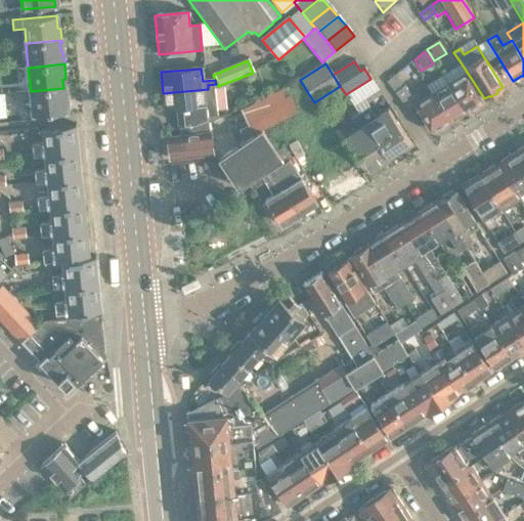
[(447,85),(464,111),(470,107),(473,107),(478,104),(478,102),(481,100),(465,75),(447,85)]
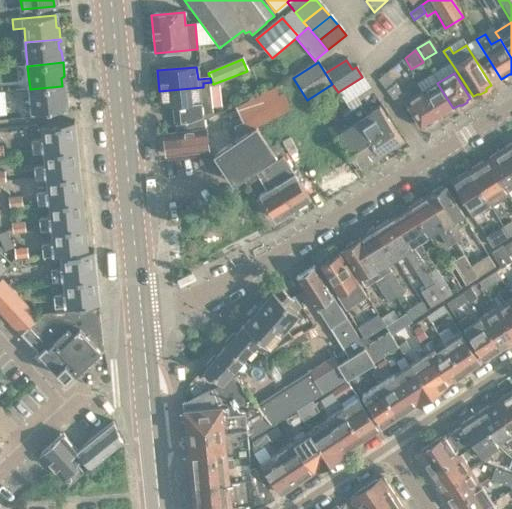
[(435,119),(437,118),(421,93),(410,100),(406,94),(402,97),(394,85),(393,86),(385,75),(378,81),(386,92),(403,113),(409,110),(421,128),(427,125),(430,125),(435,122),(435,119)]
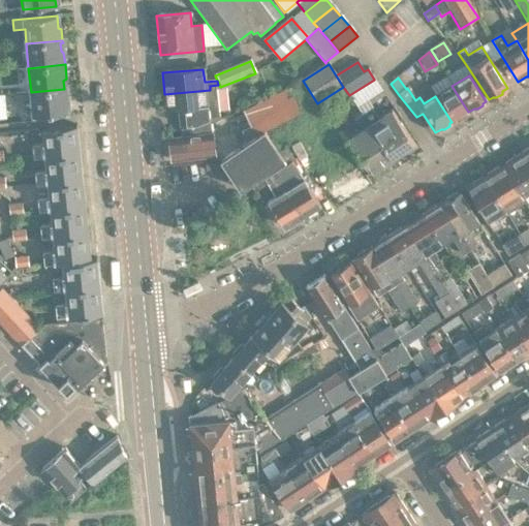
[(210,90),(164,94),(166,111),(178,109),(180,126),(181,126),(181,135),(189,132),(210,124),(220,120),(218,115),(216,86),(218,85),(210,86),(210,90)]
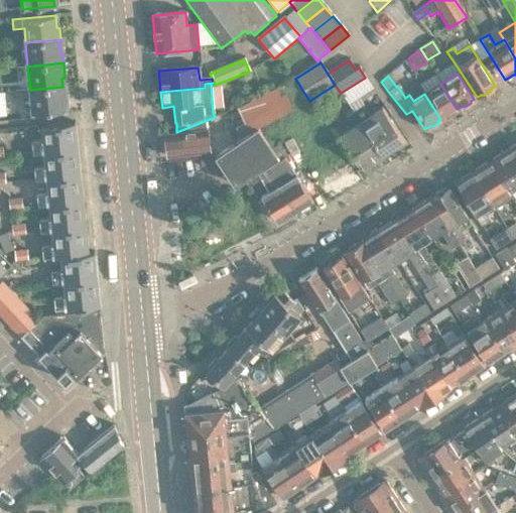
[(456,110),(457,109),(440,84),(424,94),(440,119),(446,116),(449,116),(455,113),(456,110)]
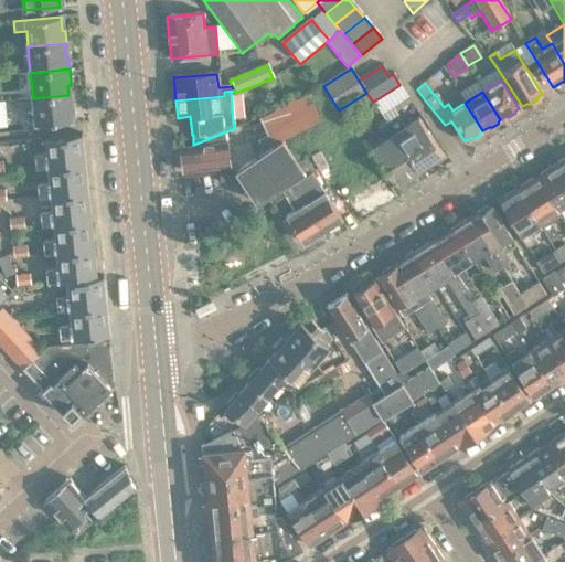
[(259,116),(265,128),(275,123),(283,139),(321,122),(309,94),(259,116)]
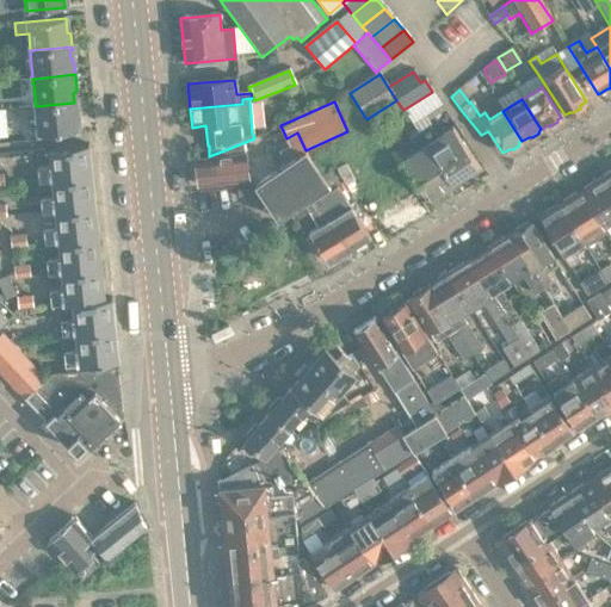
[(74,103),(36,106),(37,121),(29,121),(30,135),(49,134),(75,131),(76,131),(76,121),(79,117),(78,103),(74,103)]
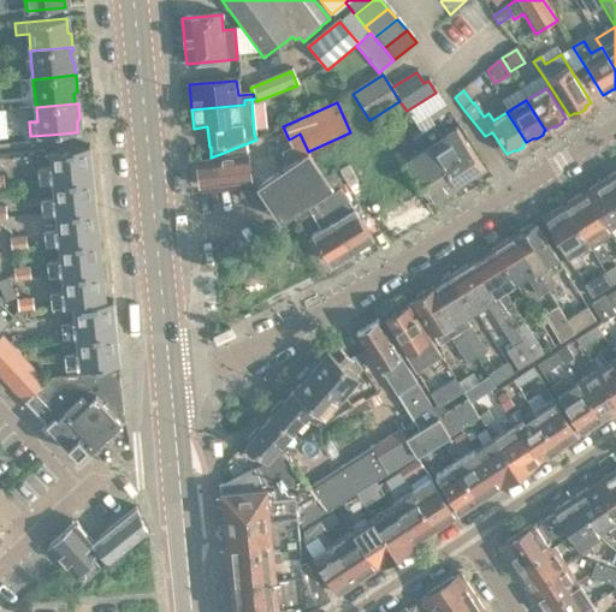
[(431,128),(421,134),(456,186),(458,185),(472,177),(472,176),(481,170),(455,129),(439,140),(431,128)]
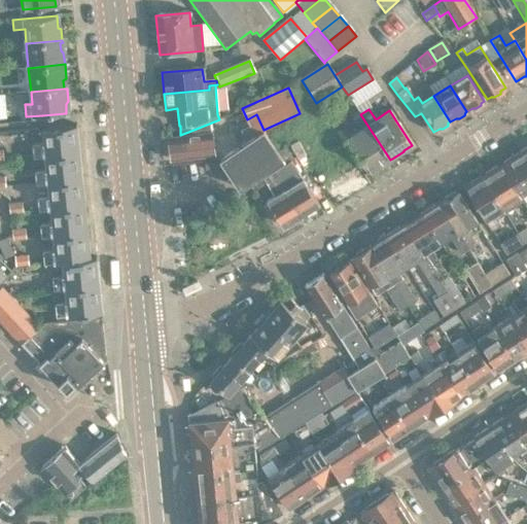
[(371,173),(382,166),(382,165),(390,160),(360,114),(352,120),(358,131),(345,140),(367,174),(371,172),(371,173)]
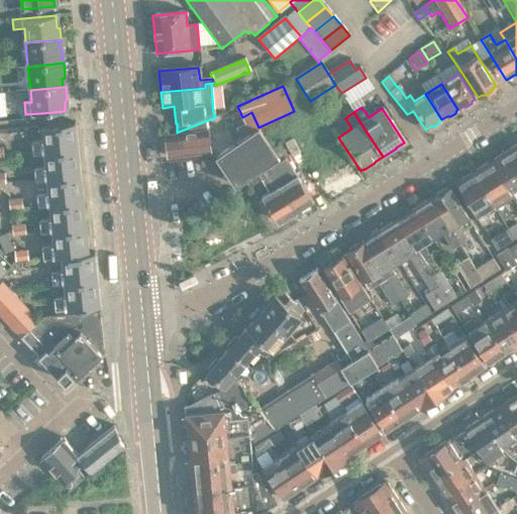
[(180,135),(165,136),(167,157),(168,158),(209,152),(207,132),(206,132),(205,121),(185,129),(186,134),(181,135),(180,135)]
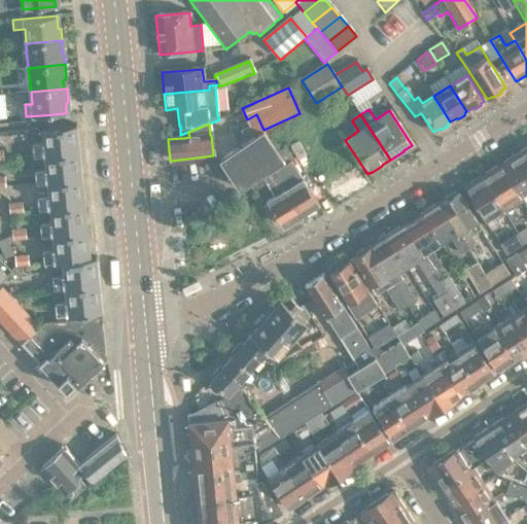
[(32,145),(33,158),(44,156),(78,153),(75,126),(42,130),(43,144),(32,145)]
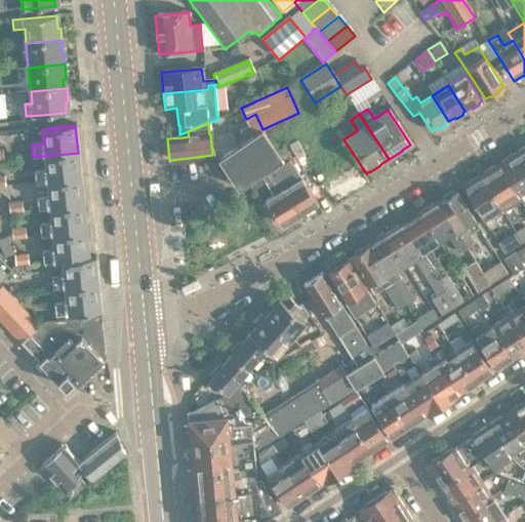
[(280,162),(266,139),(260,132),(254,136),(229,153),(227,150),(216,156),(219,160),(238,190),(245,185),(259,175),(280,162)]
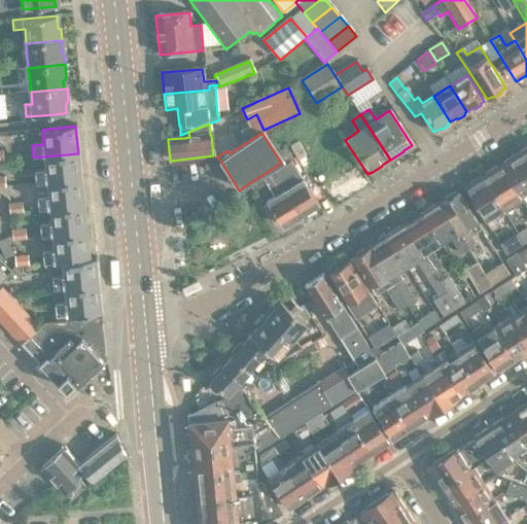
[(526,148),(517,155),(526,171),(526,148)]
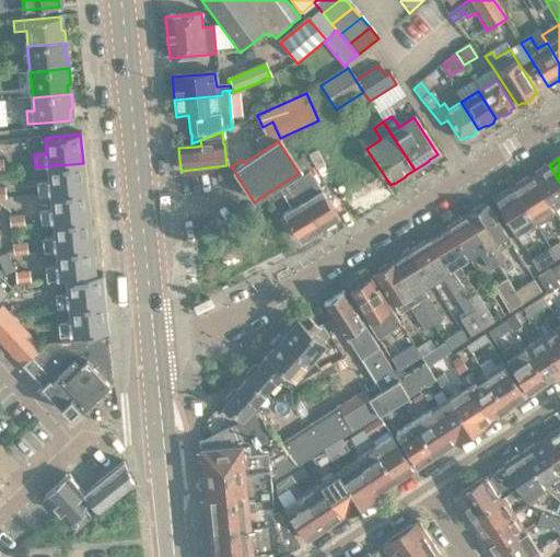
[(38,196),(50,195),(86,192),(83,163),(47,166),(48,182),(36,183),(38,196)]
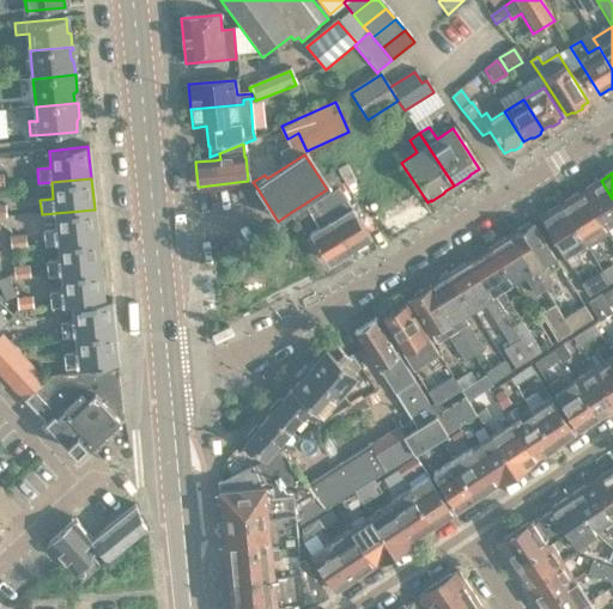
[(586,193),(582,195),(605,232),(612,226),(612,199),(601,181),(584,190),(586,193)]
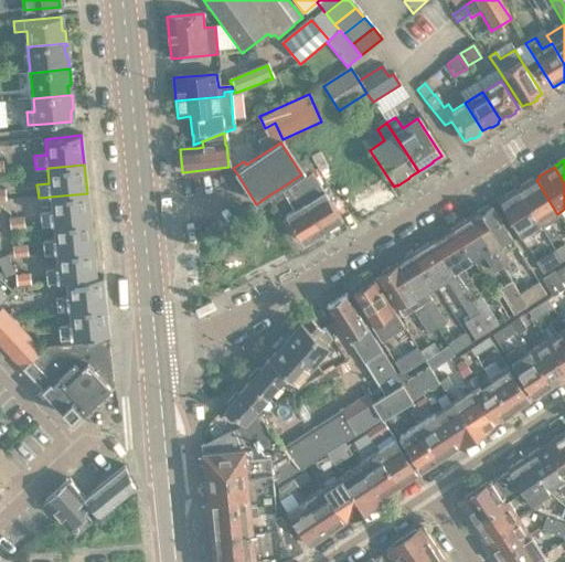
[(321,232),(341,220),(310,173),(294,184),(296,189),(294,191),(302,207),(304,205),(321,232)]
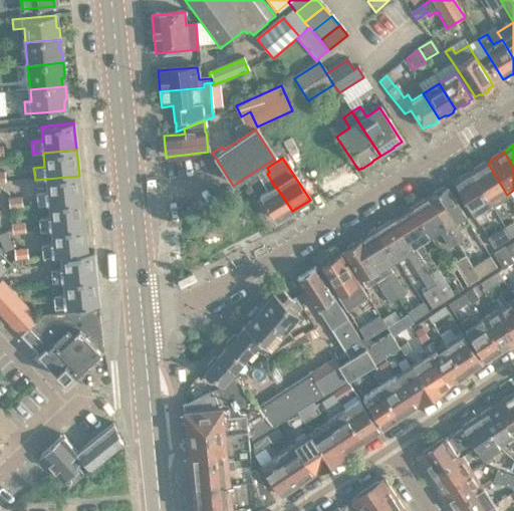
[(507,195),(488,164),(485,166),(484,164),(470,173),(490,205),(507,195)]
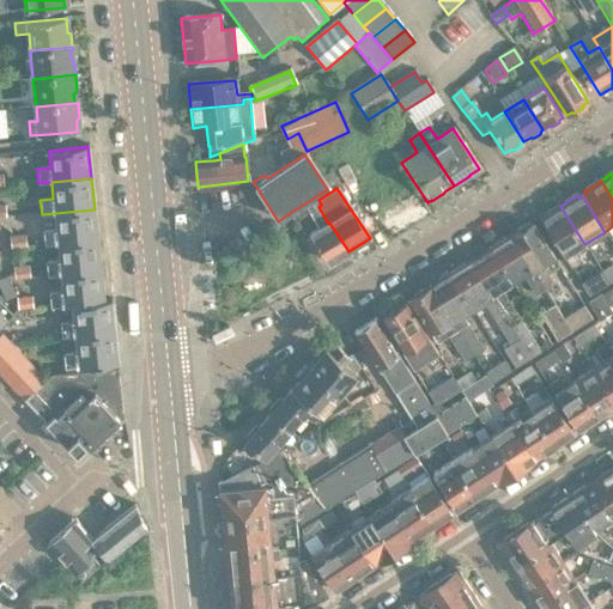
[(321,205),(319,200),(304,208),(308,214),(317,230),(309,236),(328,265),(332,262),(334,267),(344,261),(341,256),(349,251),(329,223),(328,224),(319,207),(321,205)]
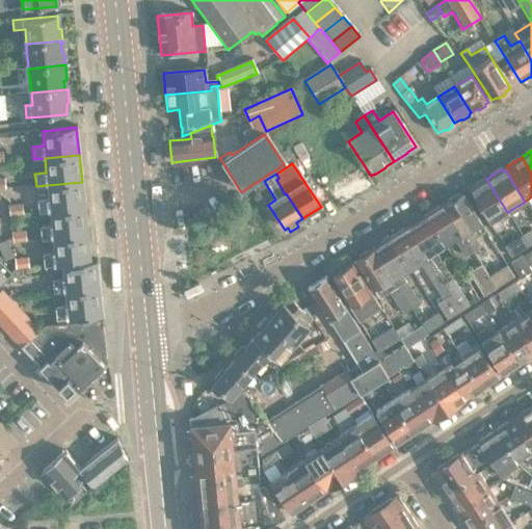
[(263,178),(248,187),(254,194),(267,186),(264,181),(263,178)]
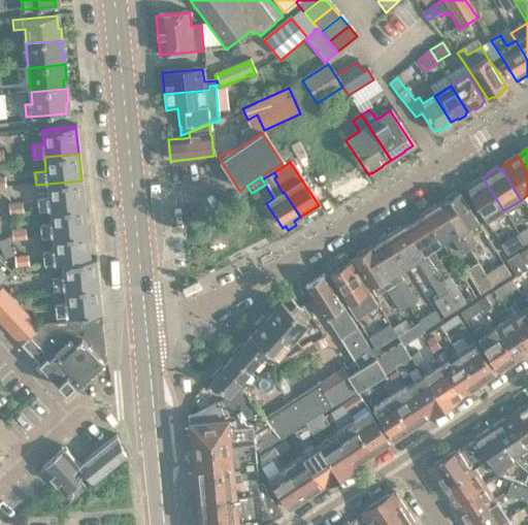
[(483,177),(465,189),(490,229),(498,224),(493,217),(503,210),(483,177)]
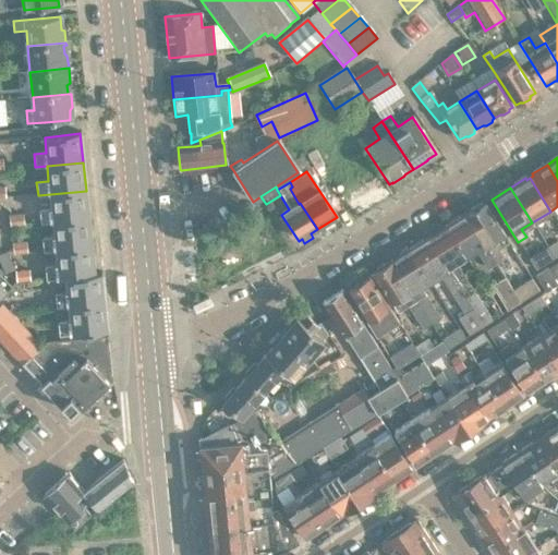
[(39,210),(40,224),(52,222),(88,219),(86,191),(50,194),(51,208),(39,210)]
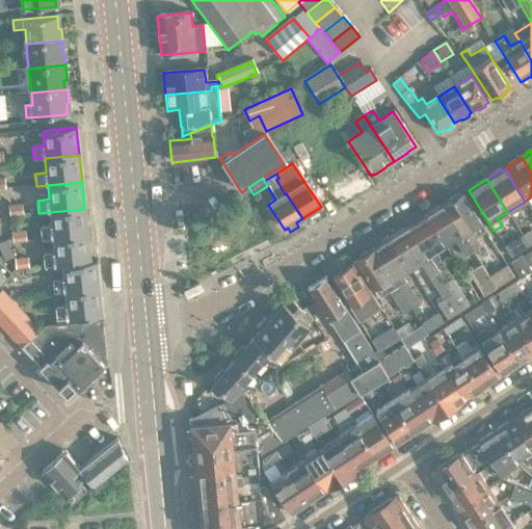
[(444,207),(468,243),(475,239),(470,230),(480,223),(461,193),(447,203),(448,204),(444,207)]
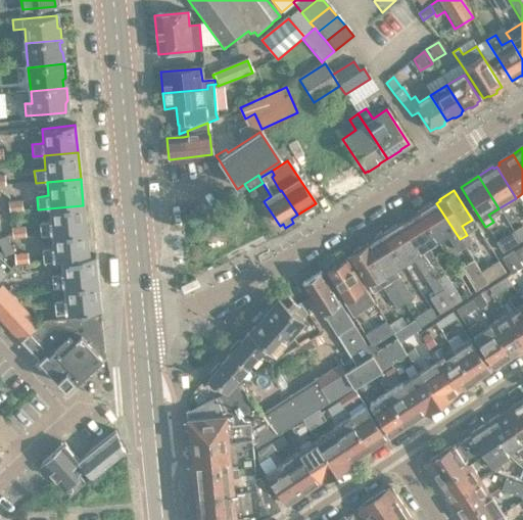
[(9,213),(22,211),(21,202),(8,203),(9,213)]
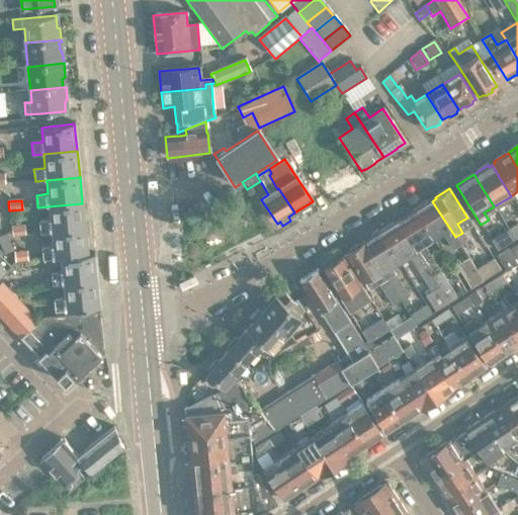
[(447,242),(455,237),(432,201),(428,203),(427,201),(414,210),(432,240),(441,234),(447,242)]
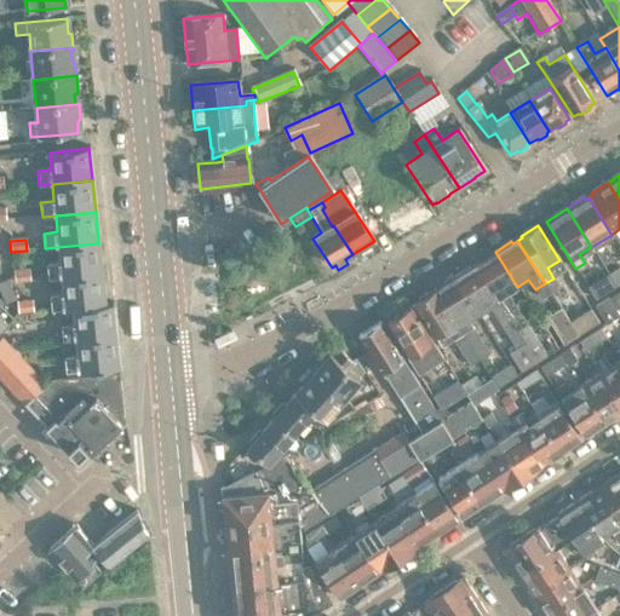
[(49,280),(62,278),(102,274),(98,243),(58,247),(61,263),(47,264),(49,280)]
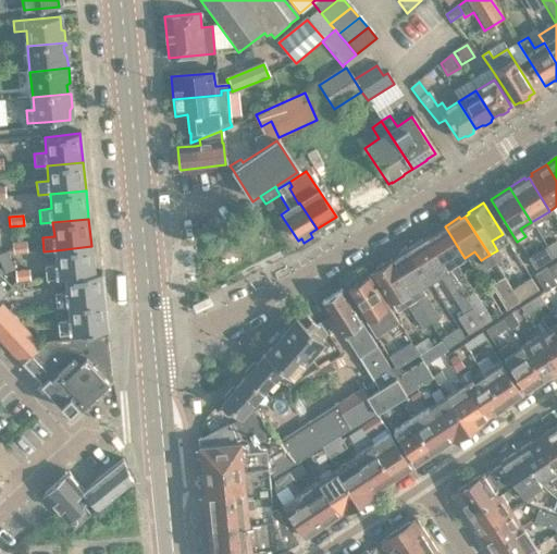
[(432,236),(428,239),(453,279),(459,291),(471,310),(482,328),(491,322),(455,263),(465,258),(445,226),(431,235),(432,236)]
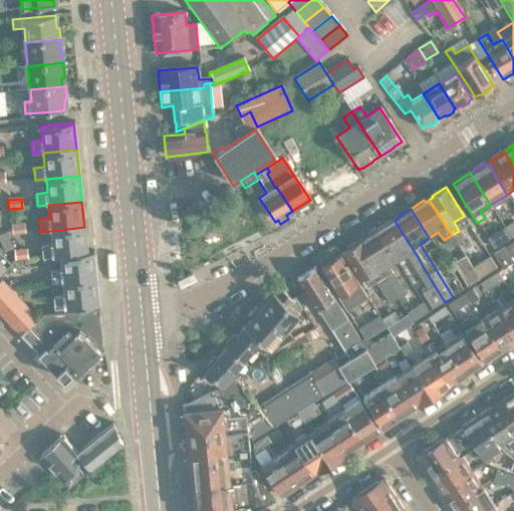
[(390,222),(376,230),(395,259),(405,253),(417,273),(424,268),(418,257),(395,221),(392,223),(390,222)]
